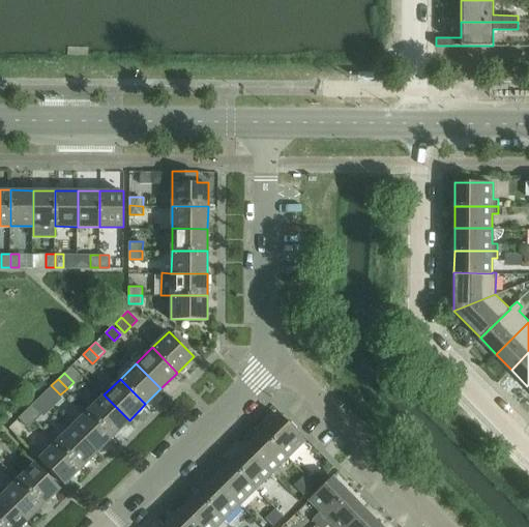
[(104,394),(88,410),(113,436),(129,420),(104,394)]
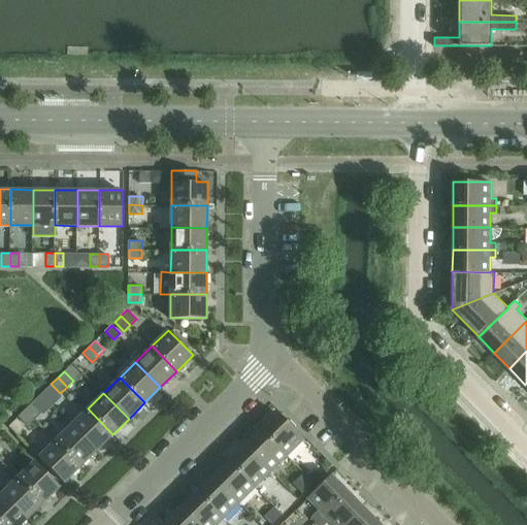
[(32,402),(26,408),(35,419),(41,413),(32,402)]
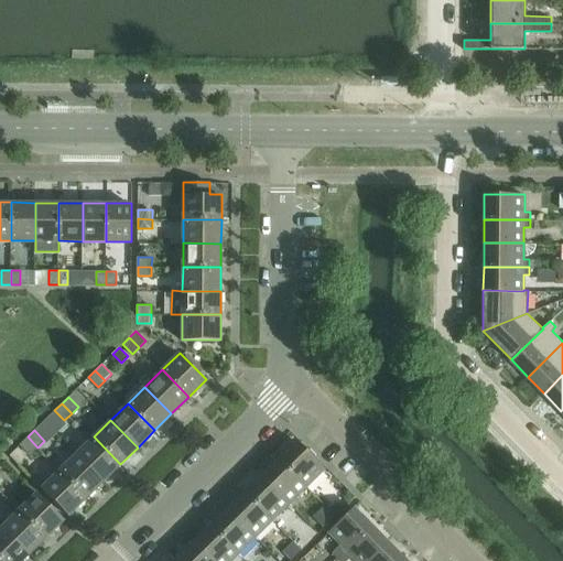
[(38,448),(28,437),(21,443),(31,454),(38,448)]
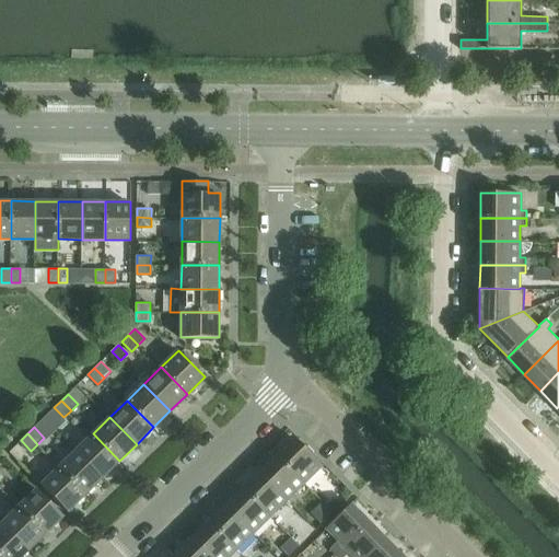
[(93,433),(77,450),(103,477),(119,461),(93,433)]
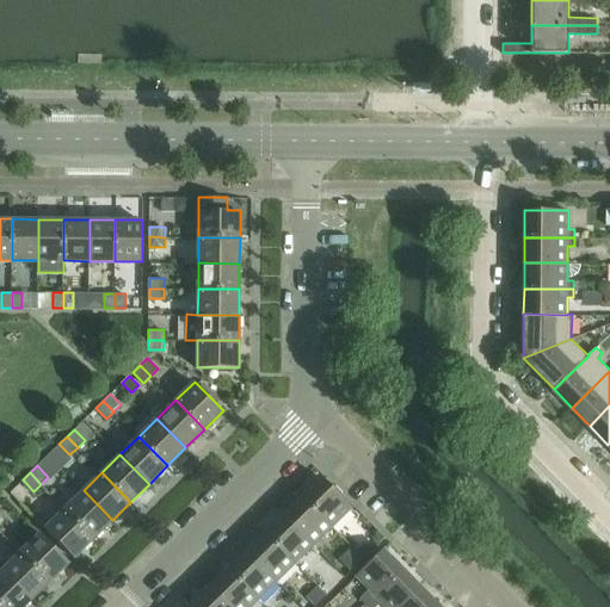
[(321,476),(302,495),(332,526),(351,507),(321,476)]
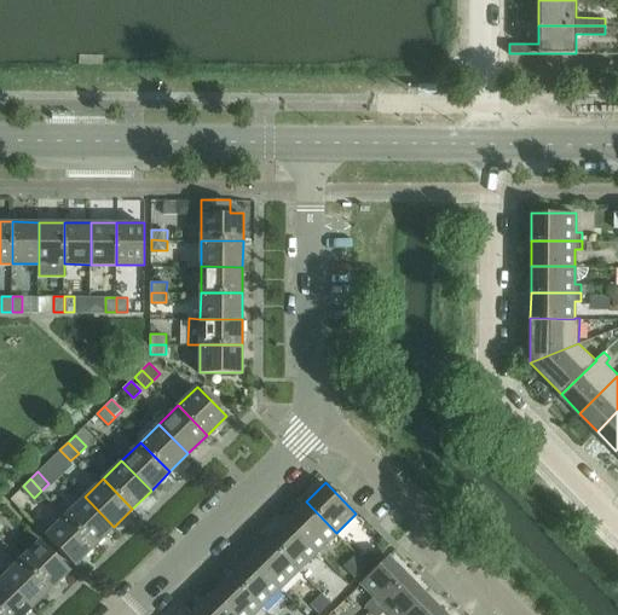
[(85,497),(65,515),(94,545),(114,527),(85,497)]
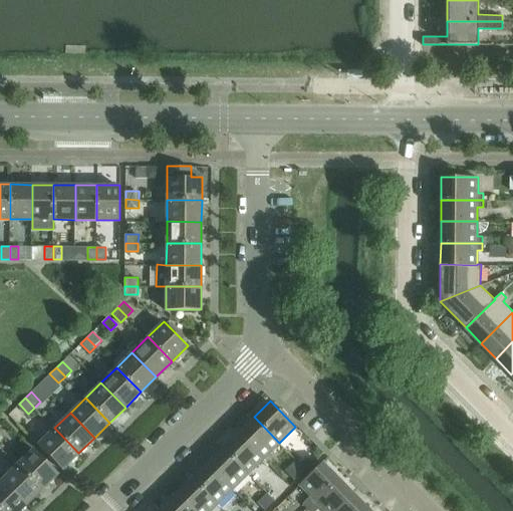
[(254,417),(238,432),(264,458),(279,443),(254,417)]
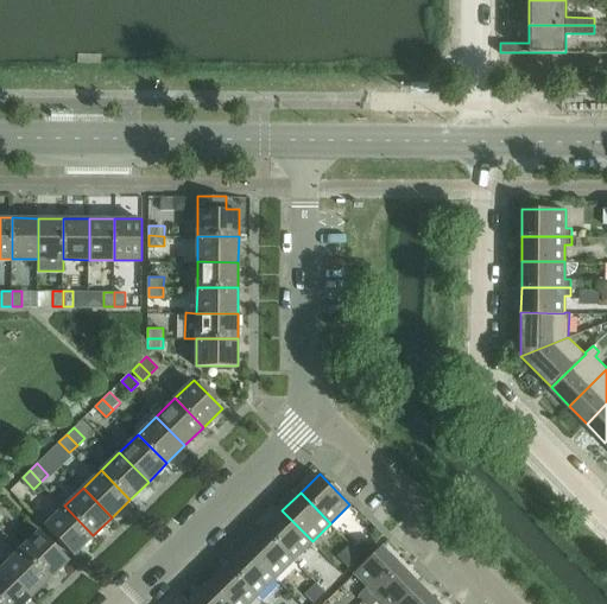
[(93,535),(64,506),(45,525),(74,554),(93,535)]
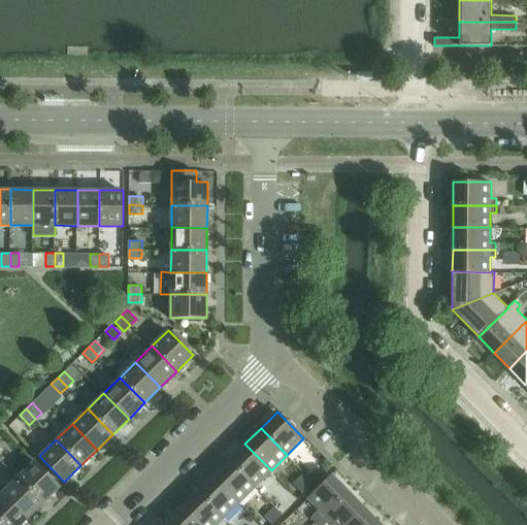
[(244,444),(229,459),(255,486),(271,470),(244,444)]
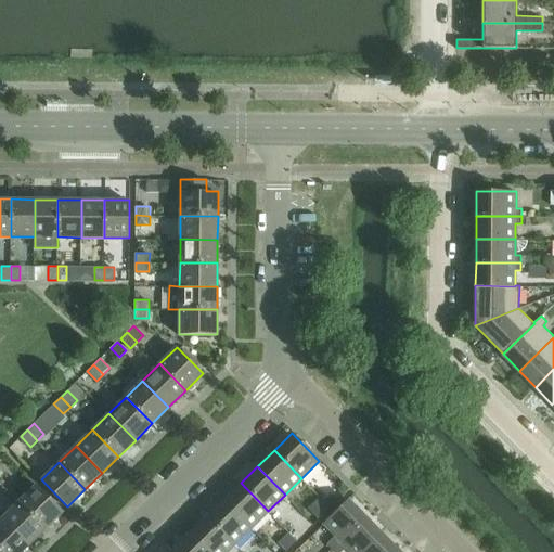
[(241,483),(224,499),(252,527),(268,511),(241,483)]
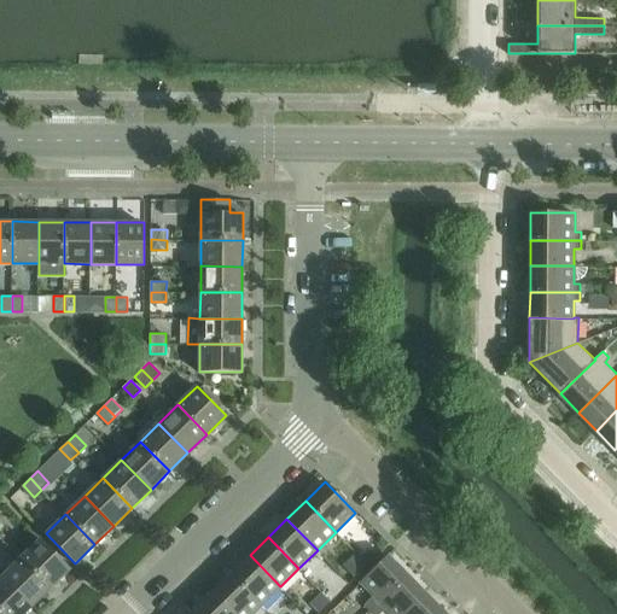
[(41,538),(22,557),(51,588),(70,568),(41,538)]
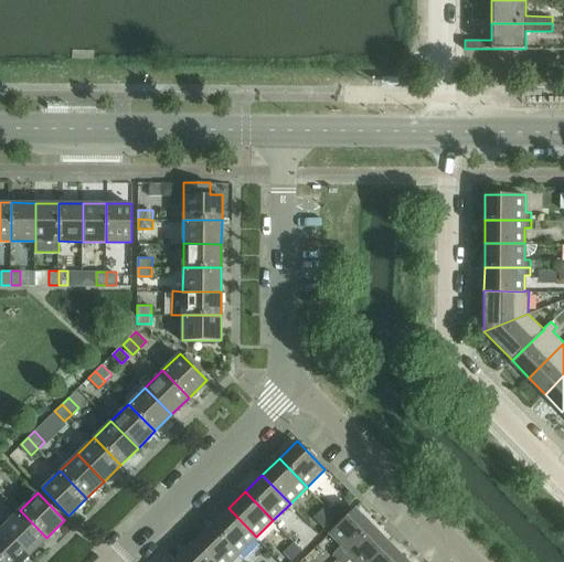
[(337,502),(330,509),(338,516),(344,509),(337,502)]
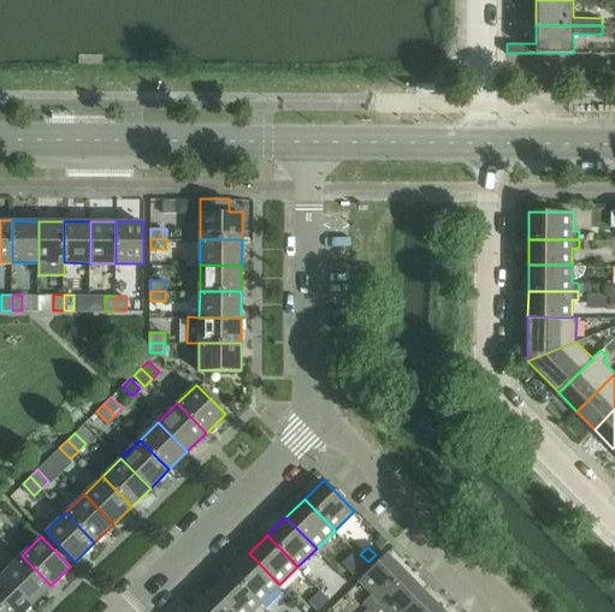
[(249,553),(230,572),(261,604),(279,584),(249,553)]
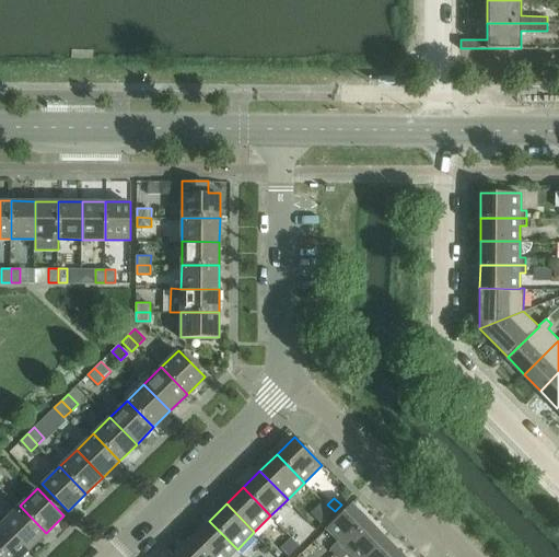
[(324,503),(314,513),(322,522),(332,512),(324,503)]
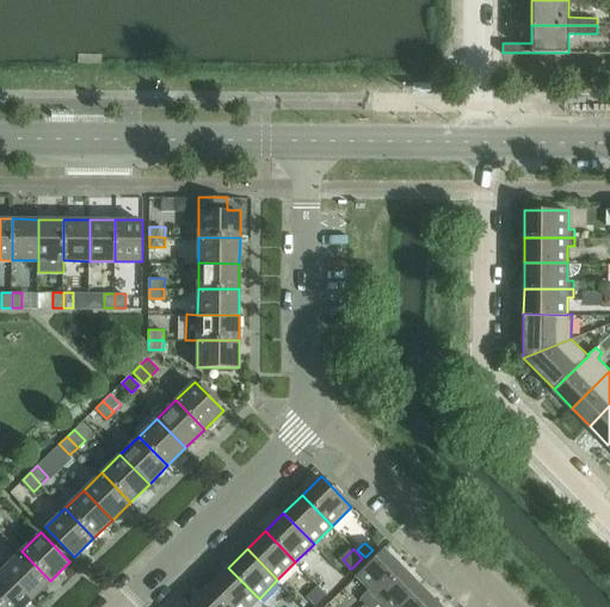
[(361,598),(367,604),(402,568),(384,549),(357,575),(370,589),(361,598)]
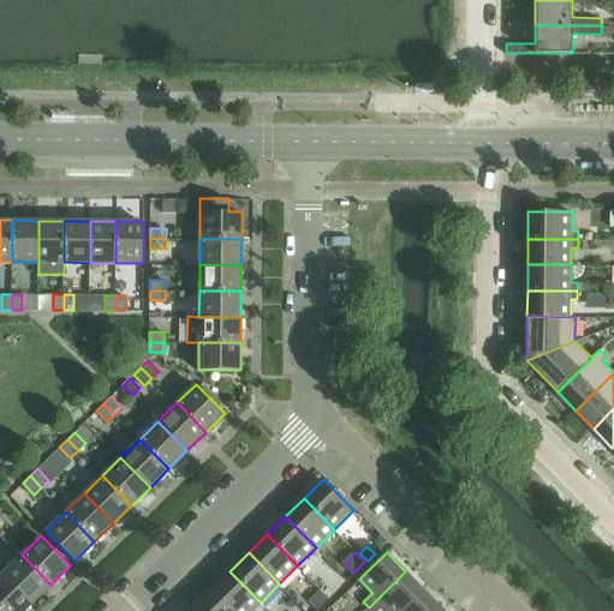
[(22,555),(3,573),(31,603),(51,585),(22,555)]
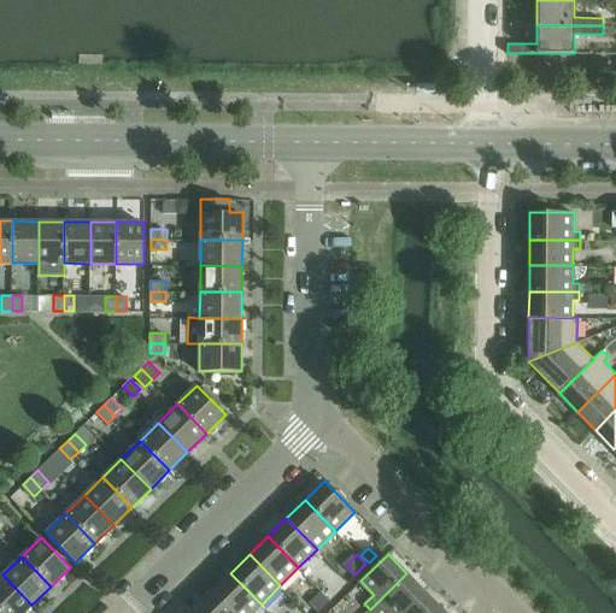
[(230,573),(212,591),(233,612),(252,612),(262,605),(230,573)]
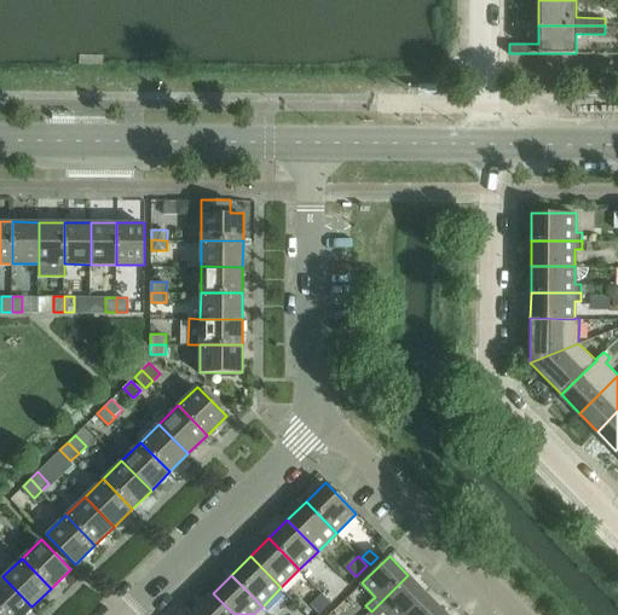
[(408,575),(371,611),(375,614),(379,614),(386,608),(392,614),(404,614),(427,593),(408,575)]
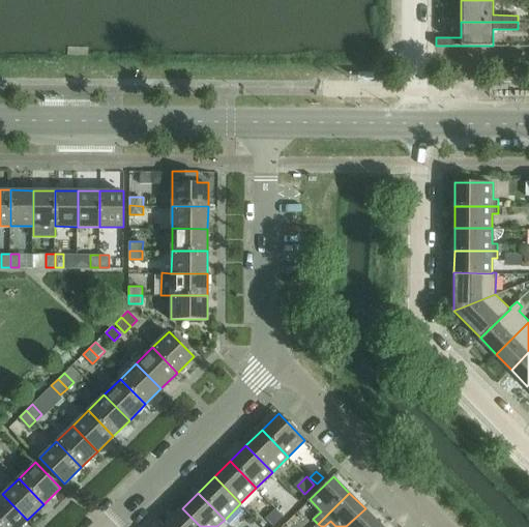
[(2,494),(0,496),(0,523),(3,526),(20,526),(27,520),(2,494)]
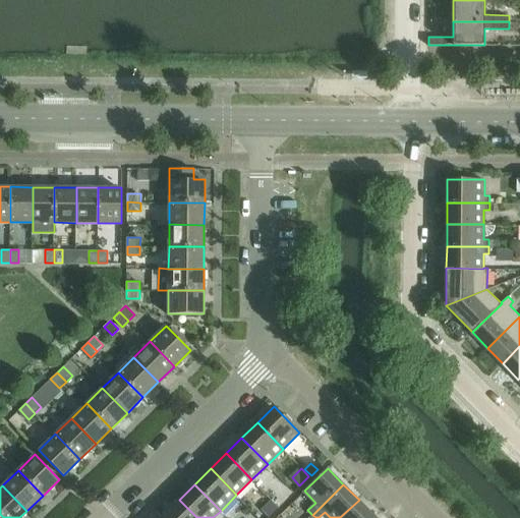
[(196,517),(179,500),(163,515),(166,517),(196,517)]
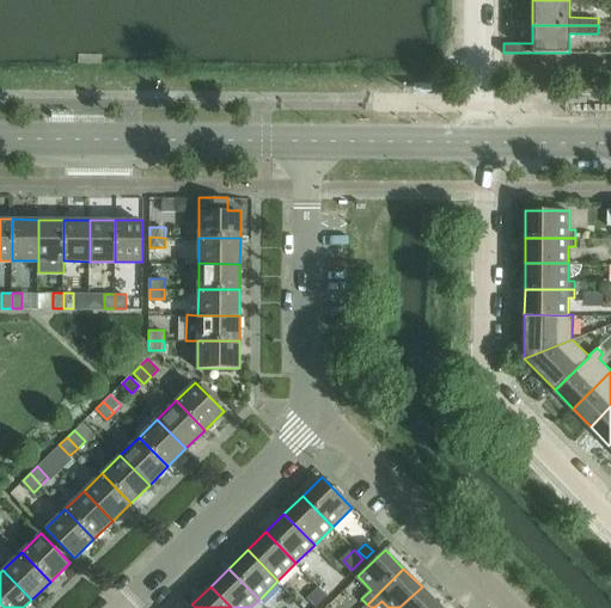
[(319,587),(307,597),(317,607),(328,595),(319,587)]
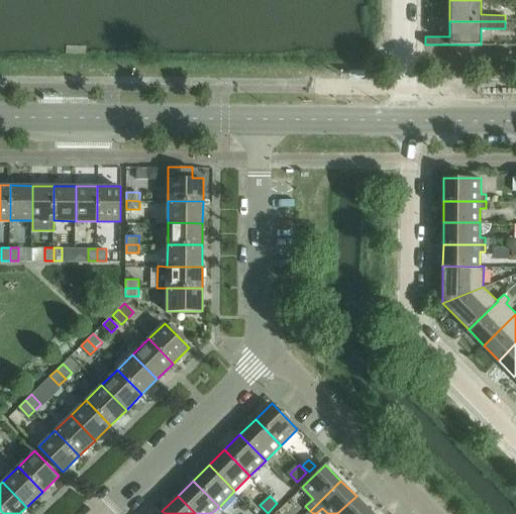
[(356,496),(337,513),(369,513),(372,512),(356,496)]
